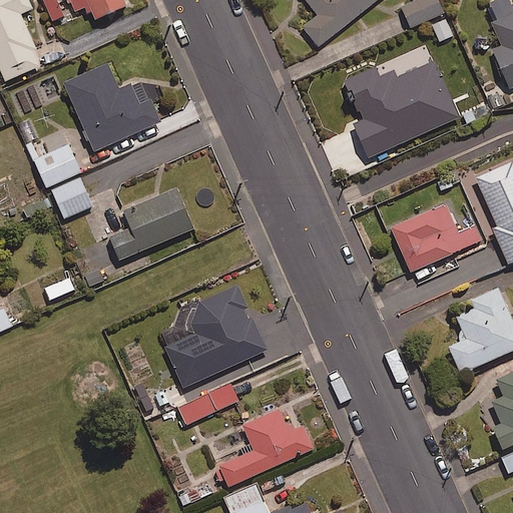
[(33,7),(29,0),(0,0),(0,68),(5,80),(42,64),(20,13),(33,7)]
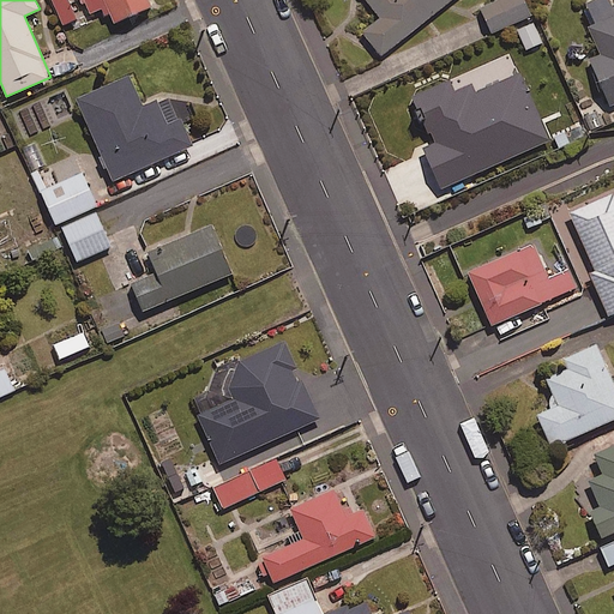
[(76,19),(67,0),(52,0),(61,24),(76,19)]
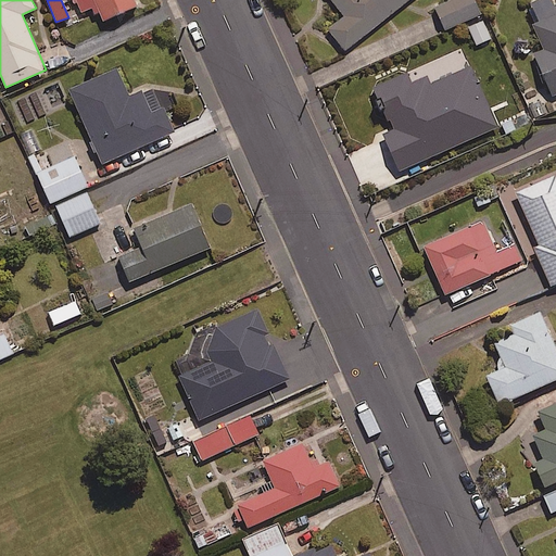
[(136,0),(95,0),(104,23),(139,8),(136,0)]
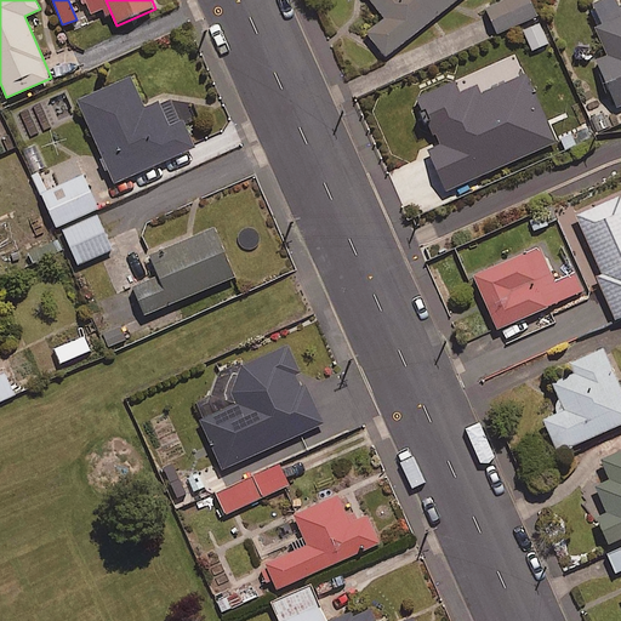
[(455,0),(371,0),(386,17),(366,32),(386,56),(455,0)]
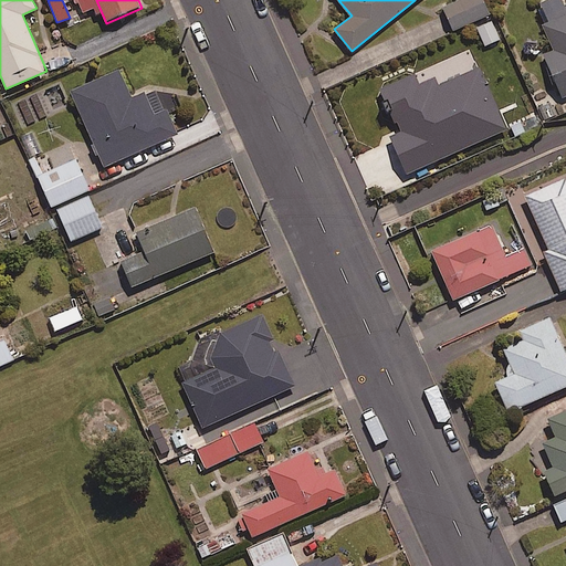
[(484,0),(452,0),(442,6),(454,31),(491,13),(484,0)]
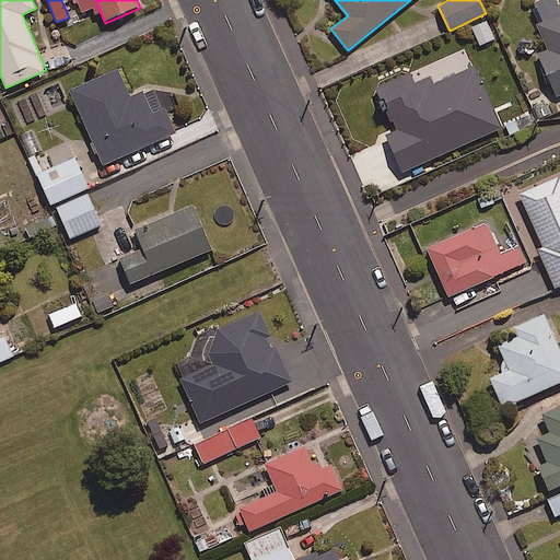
[(559,14),(539,24),(550,48),(537,54),(557,96),(559,94),(559,14)]
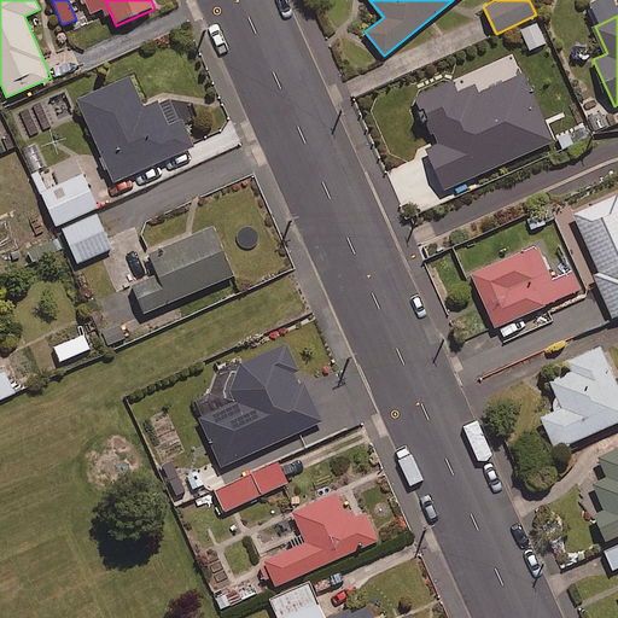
[(552,141),(523,74),(477,93),(473,86),(456,93),(450,81),(415,97),(437,145),(426,150),(444,188),(552,141)]
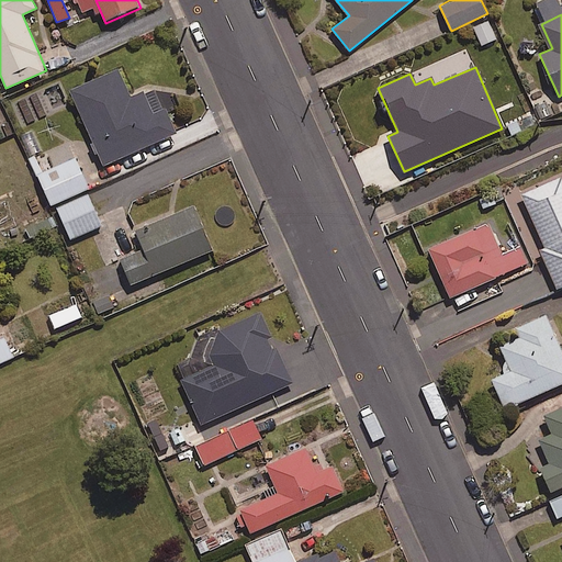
[(120,70),(70,92),(104,167),(178,135),(167,110),(155,115),(145,92),(132,98),(120,70)]
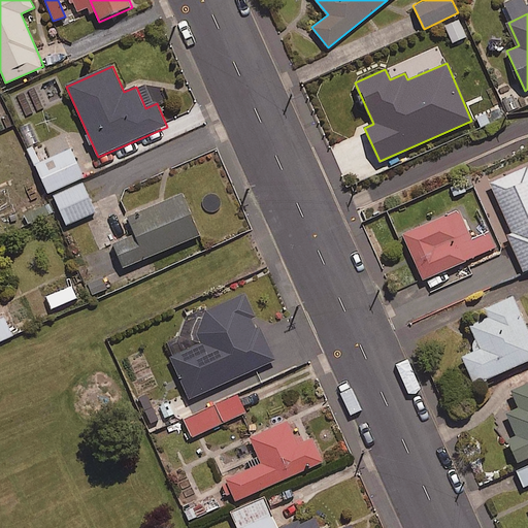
[(86,175),(74,147),(35,164),(47,192),(86,175)]
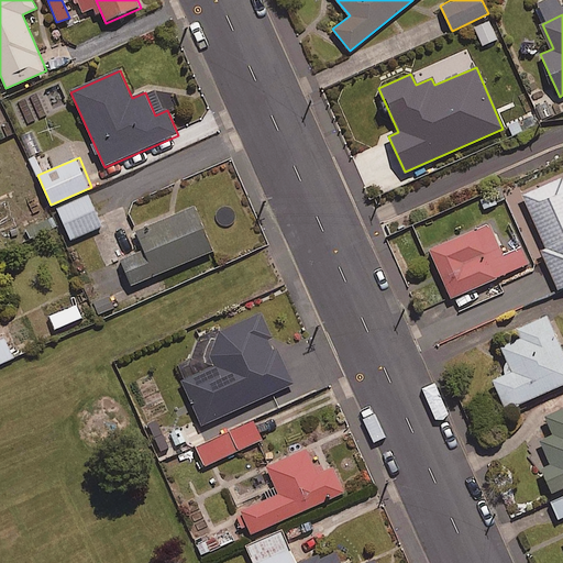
[(562,177),(522,196),(550,255),(544,257),(559,289),(562,286),(562,177)]
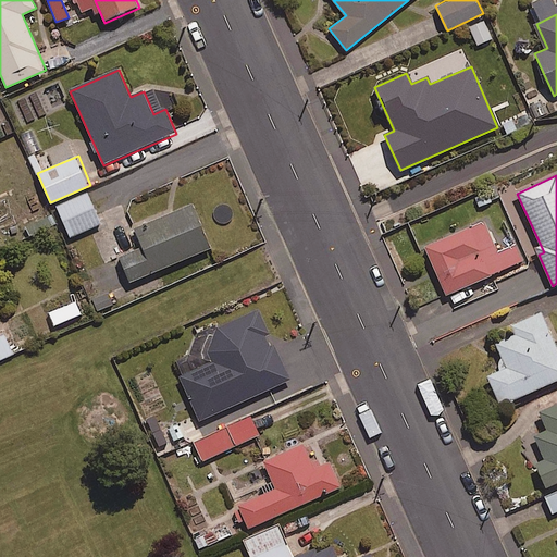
[(100,223),(87,193),(57,206),(70,236),(100,223)]
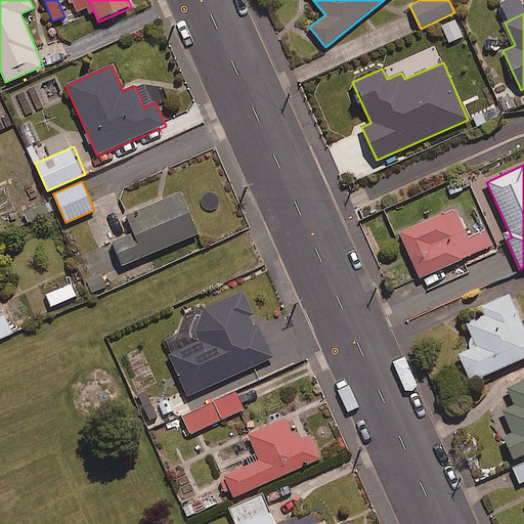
[(182,193),(127,216),(134,234),(113,244),(123,267),(200,235),(182,193)]
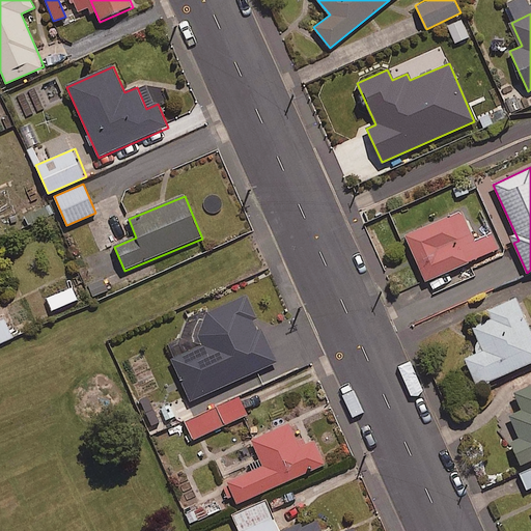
[(474,242),(460,211),(404,235),(425,281),(499,247),(493,233),(474,242)]
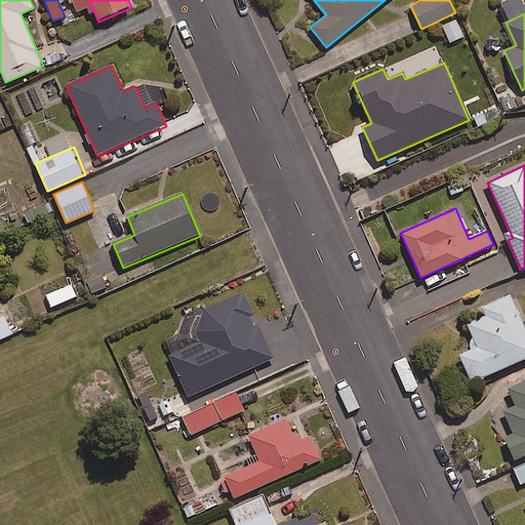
[(76,296),(71,284),(45,294),(50,307),(76,296)]
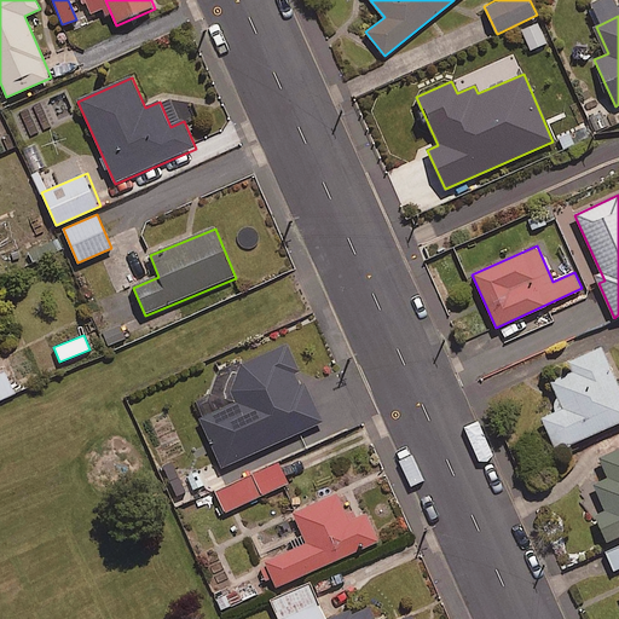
[(271,341),(223,363),(247,416),(312,388),(300,362),(283,370),(271,341)]
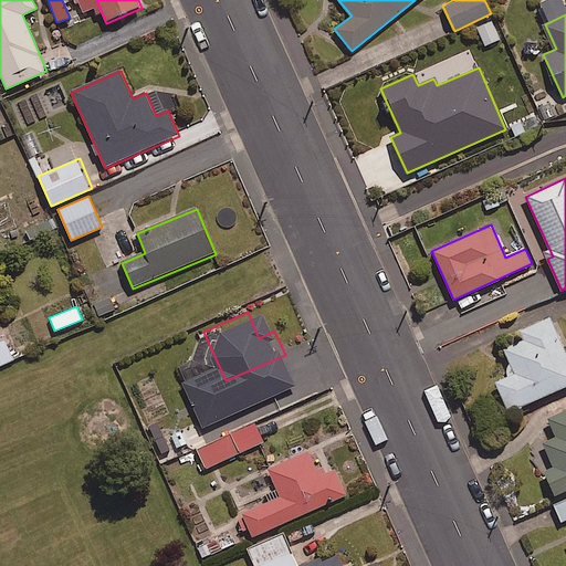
[(565,385),(565,354),(549,317),(520,331),(524,339),(503,349),(514,374),(495,381),(507,411),(565,385)]
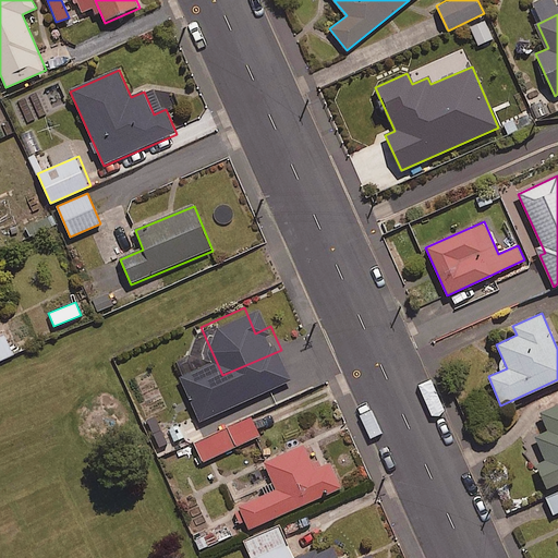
[(0,360),(13,354),(4,336),(0,337),(0,360)]
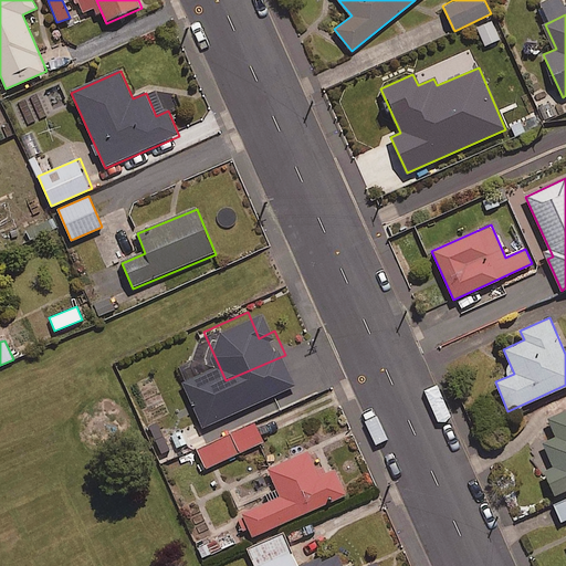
[(556,437),(543,442),(553,467),(542,472),(552,495),(565,489),(565,410),(548,419),(556,437)]
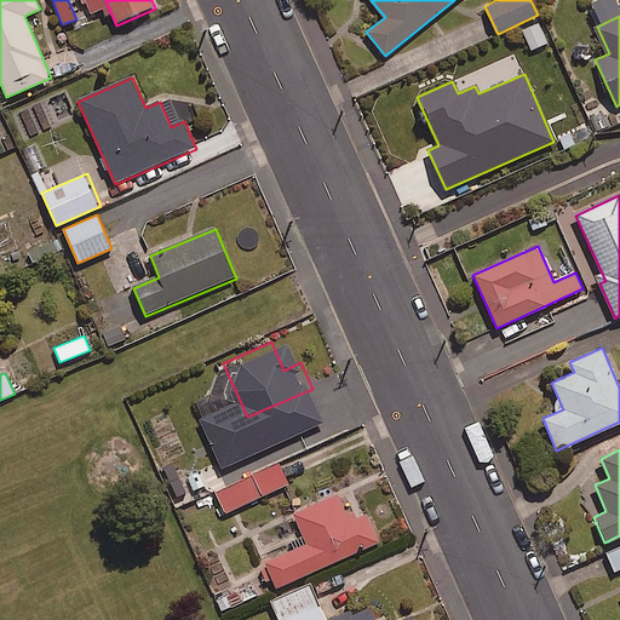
[(288,483),(277,463),(216,492),(225,512),(288,483)]
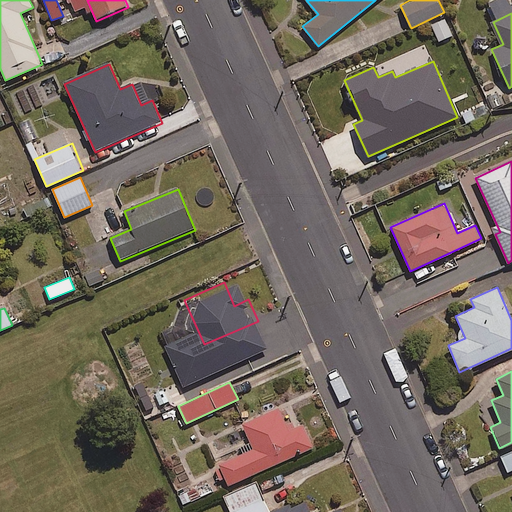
[(280,409),(243,426),(255,451),(220,466),(229,488),(314,450),(304,426),(290,432),(280,409)]
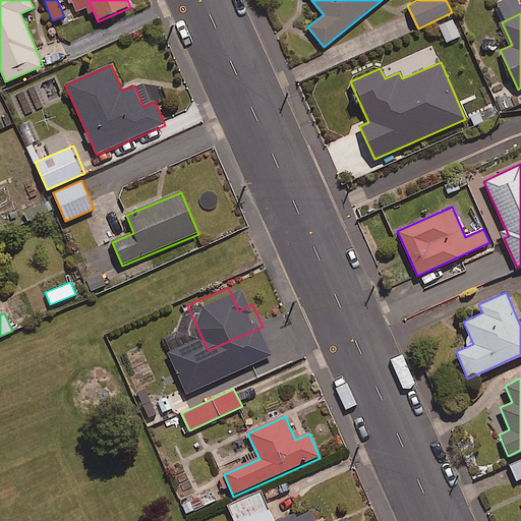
[(520,477),(520,459),(510,464),(516,479),(520,477)]
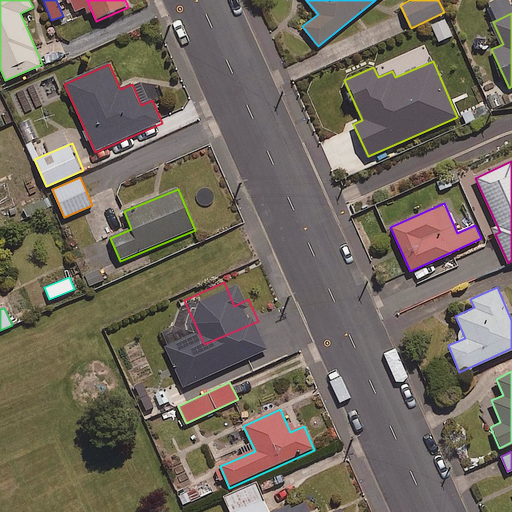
[(213,491),(208,481),(179,495),(184,505),(213,491)]
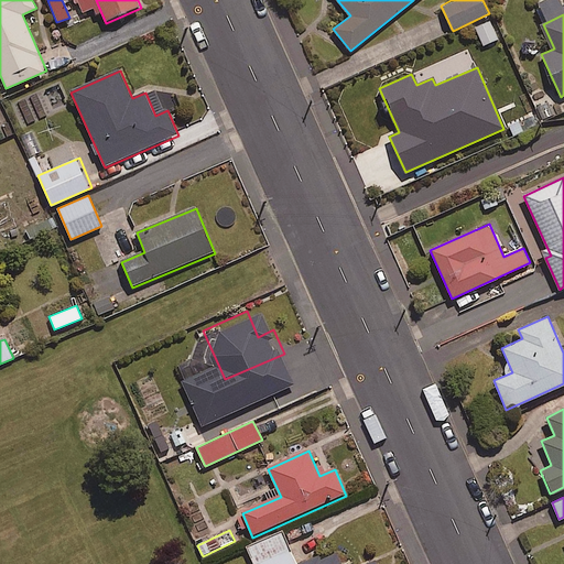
[(294,563),(281,531),(247,546),(253,563),(294,563)]
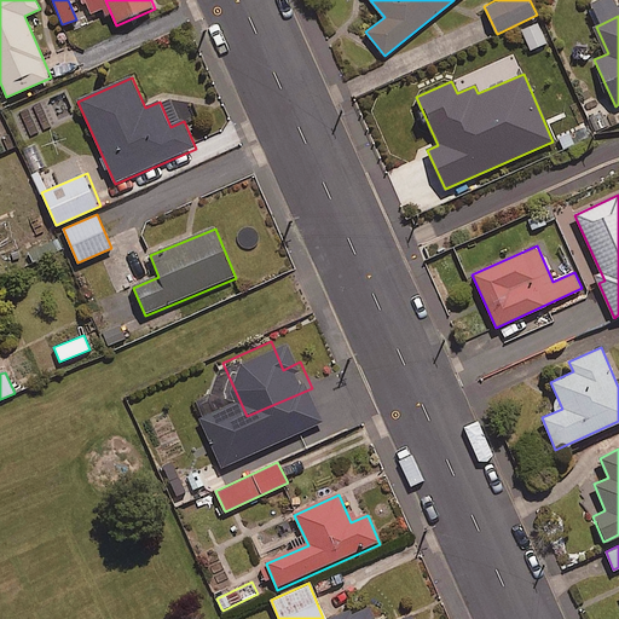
[(351,612),(333,618),(415,618),(414,615),(406,618),(376,618),(371,607),(353,615),(351,612)]
